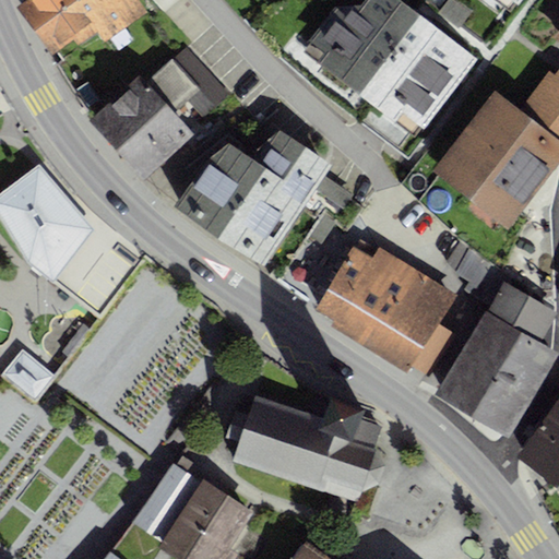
[(25,0),(22,3),(57,52),(73,39),(76,45),(97,30),(105,40),(145,11),(137,0),(25,0)]
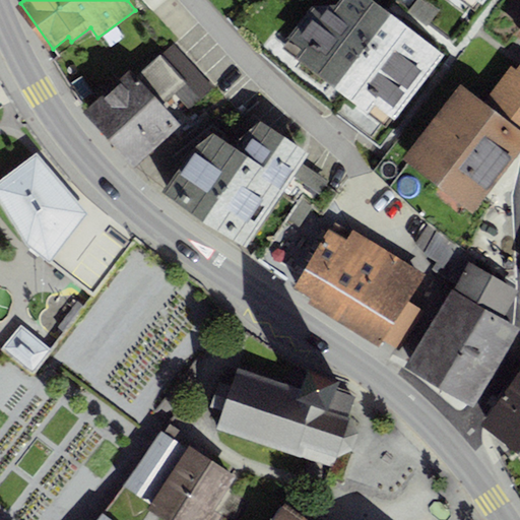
[(287,39),(301,49),(293,59),(367,115),(374,106),(393,120),(442,55),(369,0),(339,0),(336,5),(313,6),(287,39)]
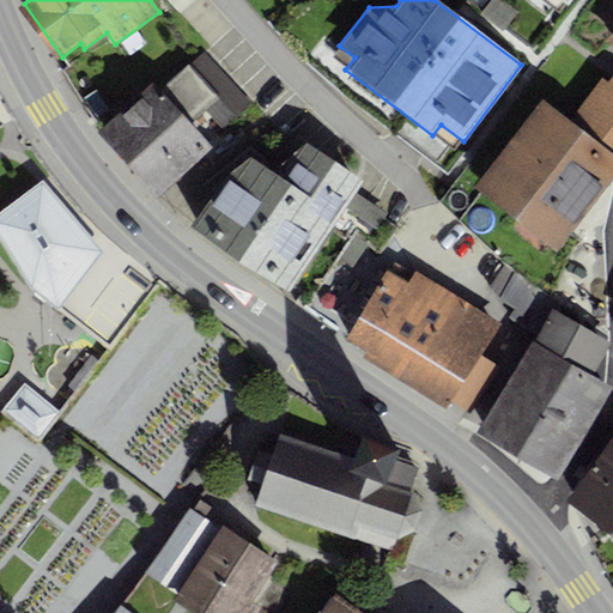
[(102,128),(97,132),(156,198),(212,146),(190,122),(205,110),(218,125),(231,113),(235,117),(250,102),(205,52),(162,91),(153,82),(102,128)]
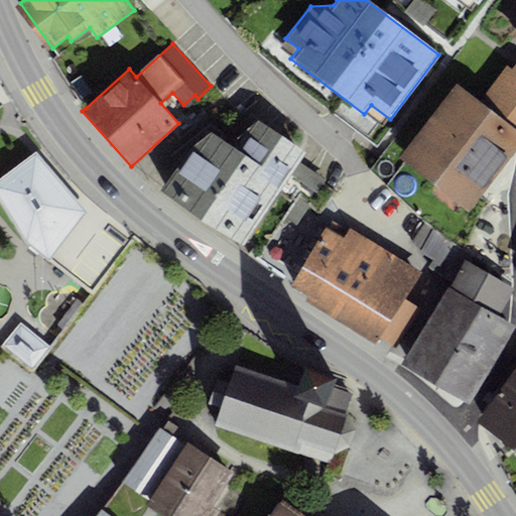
[(480,101),(456,83),(398,157),(468,212),(515,148),(515,60),(511,69),(507,66),(480,101)]
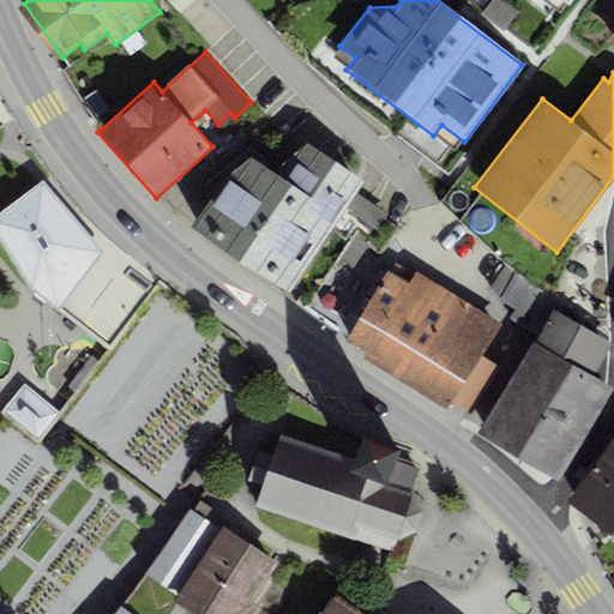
[(224,176),(191,226),(292,290),(345,209),(377,229),(386,214),(356,193),(365,180),(306,143),(274,170),(251,156),(224,176)]
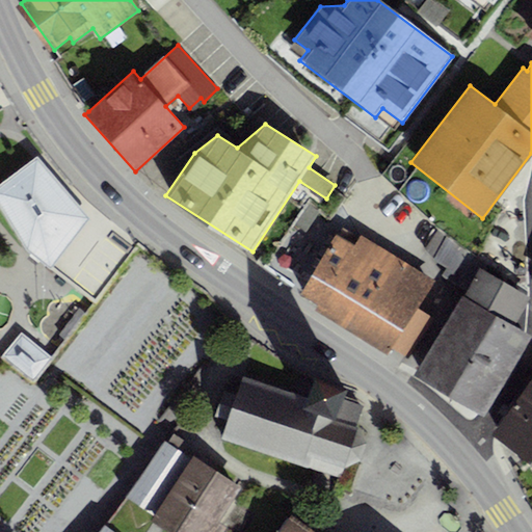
[(37,156),(0,185),(0,205),(27,250),(51,266),(87,218),(37,156)]
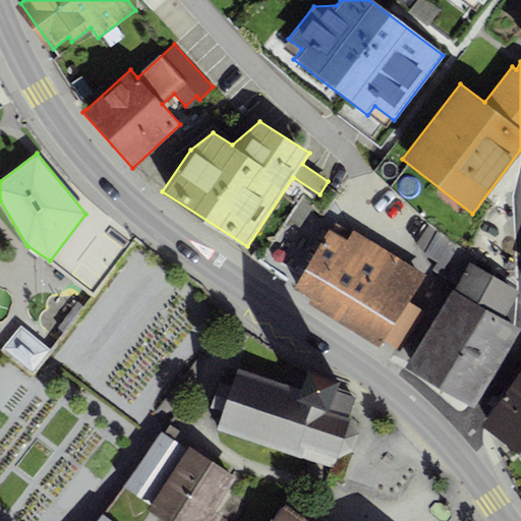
[(424,274),(352,230),(347,238),(328,227),(291,287),(309,298),(306,303),(380,347),(383,341),(396,349),(420,308),(408,301),(424,274)]
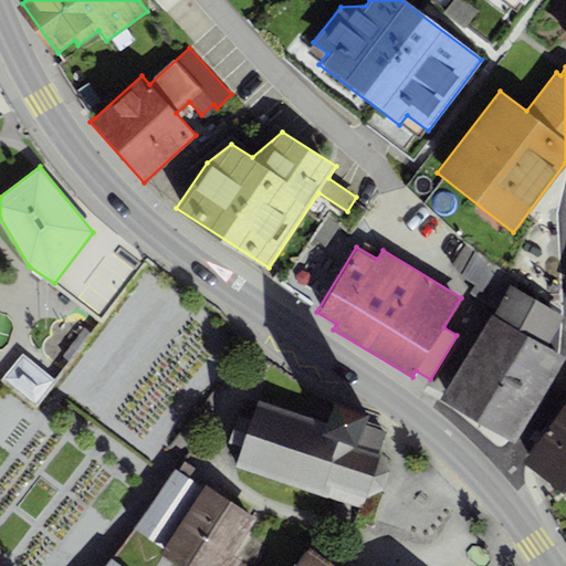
[(521,280),(475,252),(461,276),(477,285),(471,293),(499,308),(444,398),(513,440),(563,358),(546,348),(565,315),(516,286),(521,280)]
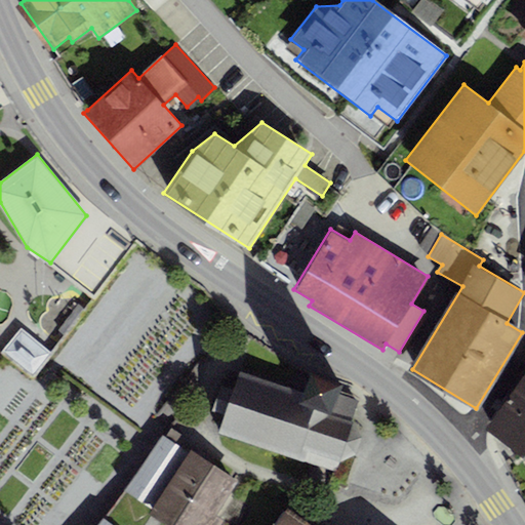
[(22,328),(2,353),(34,378),(53,354),(22,328)]
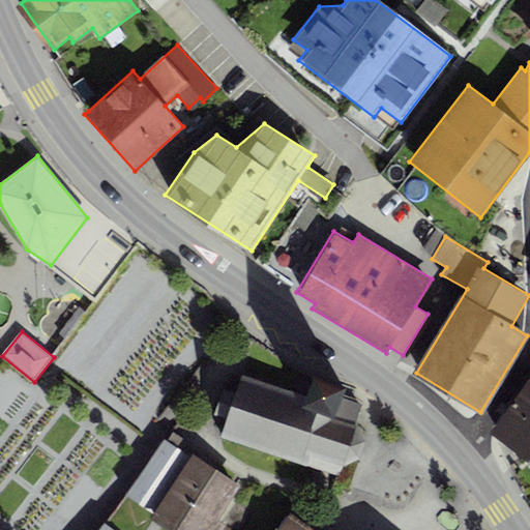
[(223,436),(339,476),(343,464),(358,459),(361,449),(364,441),(356,424),(354,423),(361,405),(340,398),(344,386),(313,376),(304,398),(242,376),(237,392),(224,388),(214,413),(229,418),(223,436)]
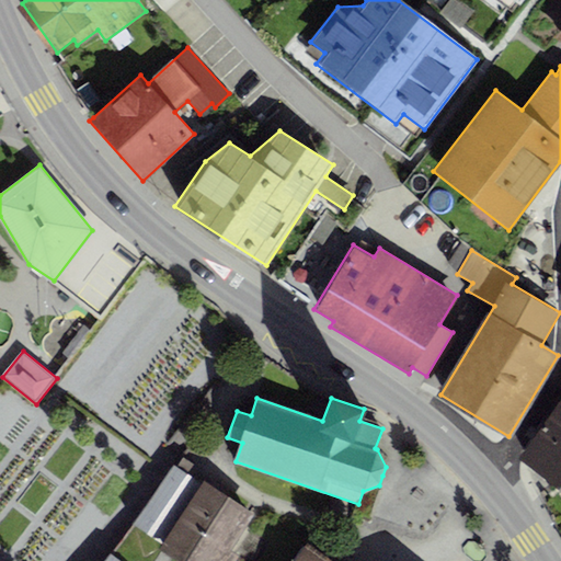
[(560,398),(521,456),(560,485),(560,398)]
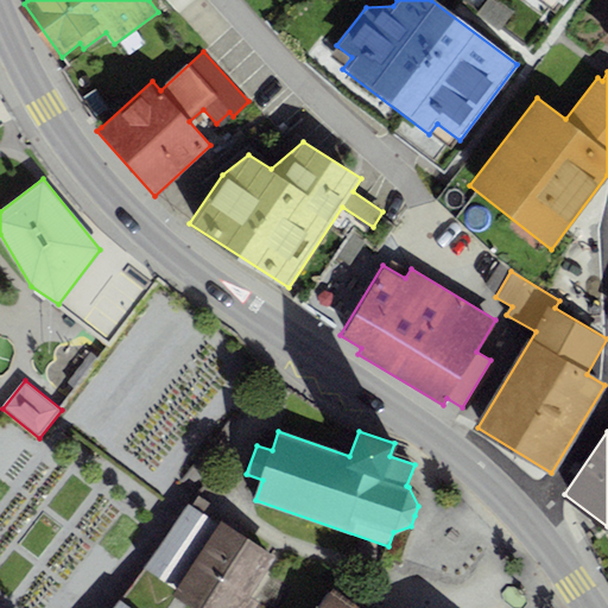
[(219,521),(219,524),(188,502),(141,567),(144,568),(177,589),(172,595),(175,597),(191,607),(252,607),(257,602),(251,599),(274,556),(219,521)]
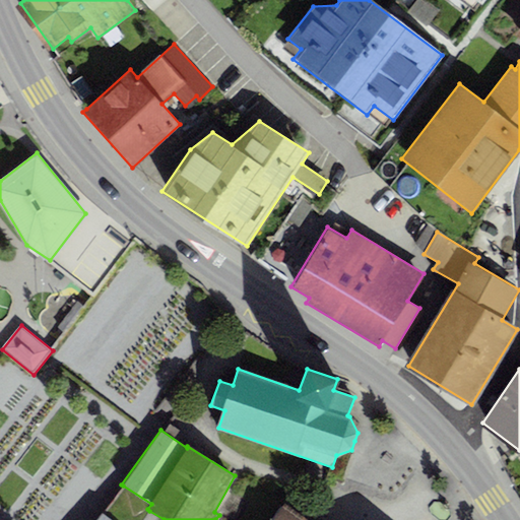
[(151,504),(123,485),(103,513),(112,519),(143,519),(149,511),(147,509),(151,504)]
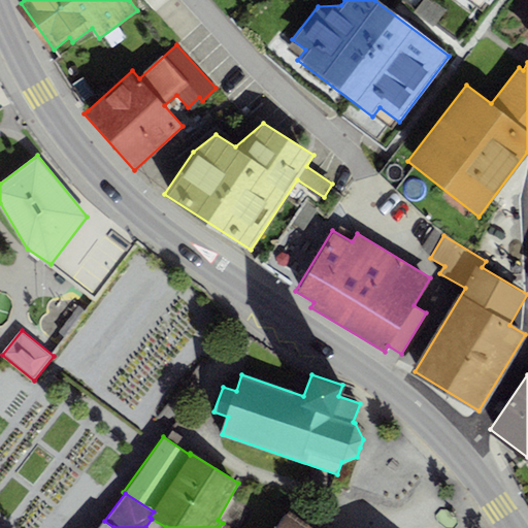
[(312,527),(289,510),(275,527),(312,527)]
